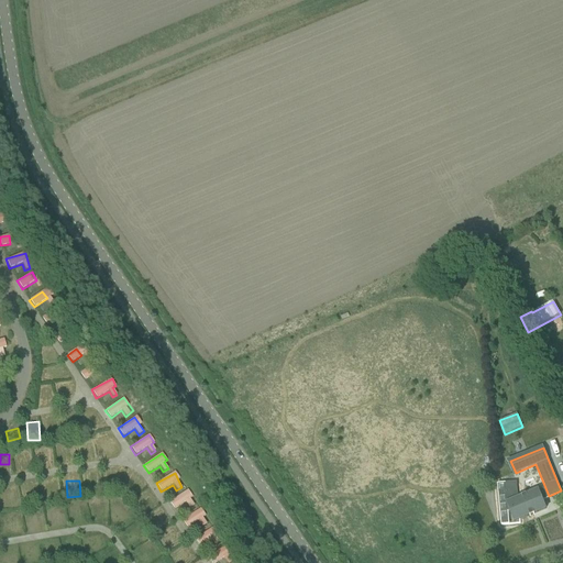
[(518,499),(516,483),(504,484),(507,514),(509,512),(514,522),(545,509),(538,490),(518,499)]
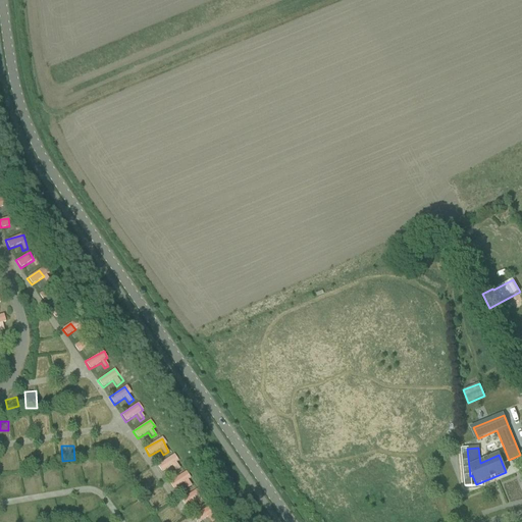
[(54,452),(43,453),(44,463),(55,462),(54,452)]
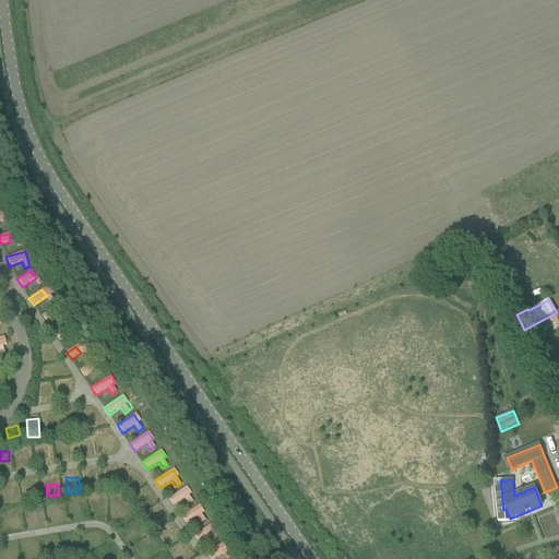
[(16,485),(0,486),(0,495),(0,499),(19,497),(16,485)]
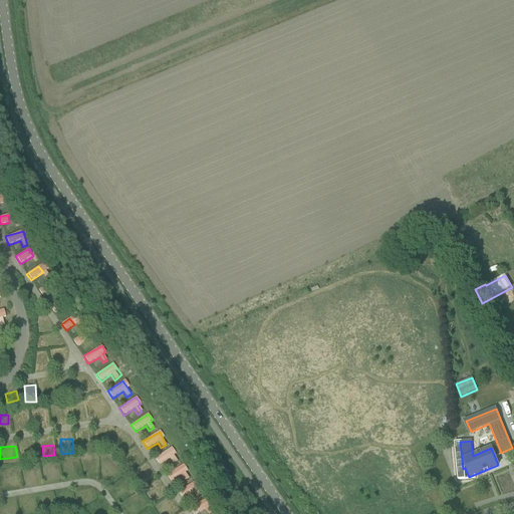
[(169,460),(173,465),(178,462),(173,456),(176,454),(171,447),(155,459),(160,466),(169,460)]
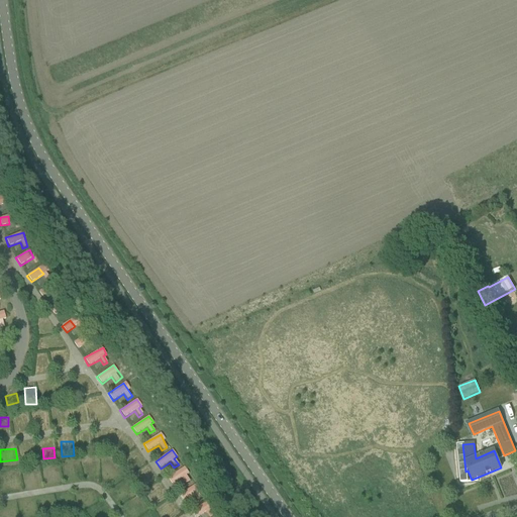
[(91,456),(80,458),(85,476),(95,474),(91,456)]
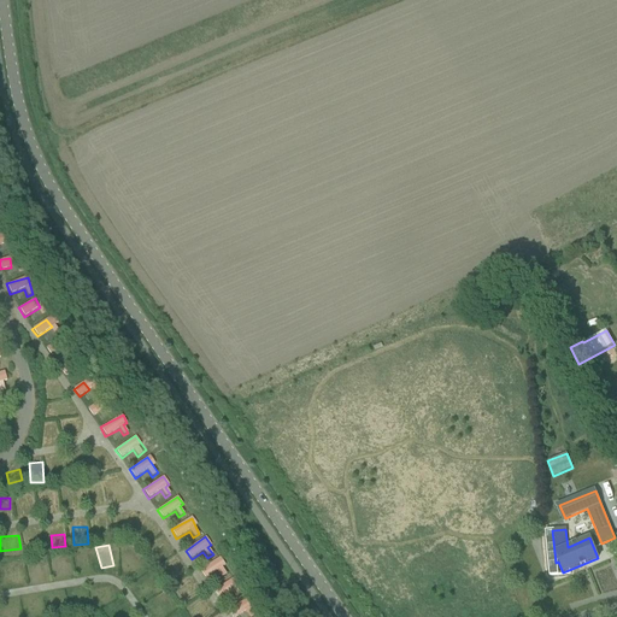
[(76,566),(89,565),(87,551),(74,552),(76,566)]
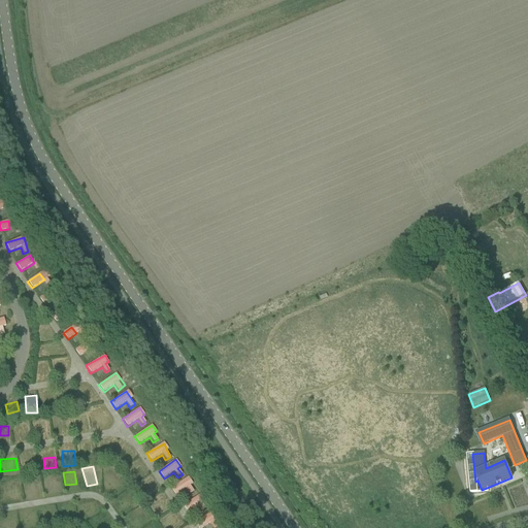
[(55,475),(42,477),(44,492),(58,490),(55,475)]
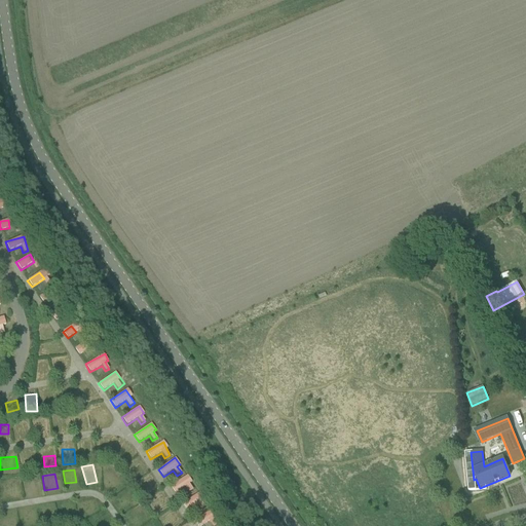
[(177,492),(185,487),(189,493),(193,490),(189,484),(192,482),(188,475),(172,485),(177,492)]
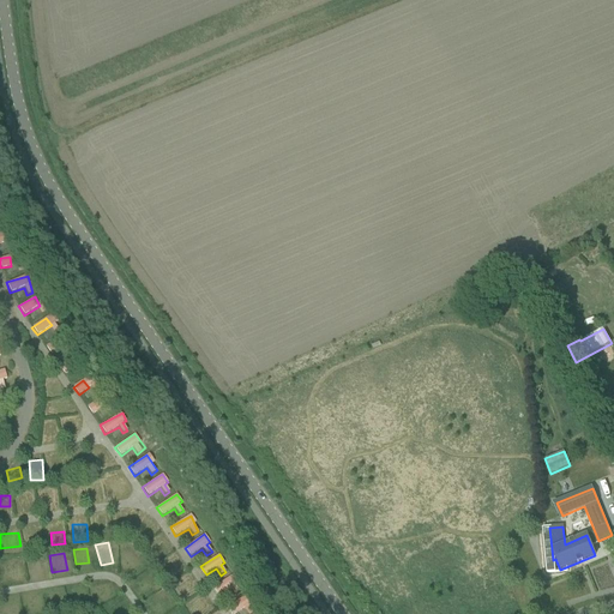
[(43,577),(41,558),(26,559),(29,579),(43,577)]
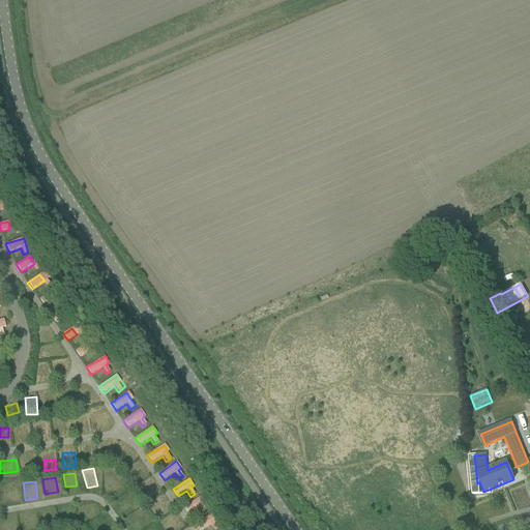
[(2,497),(12,497),(21,497),(20,483),(2,484),(2,497)]
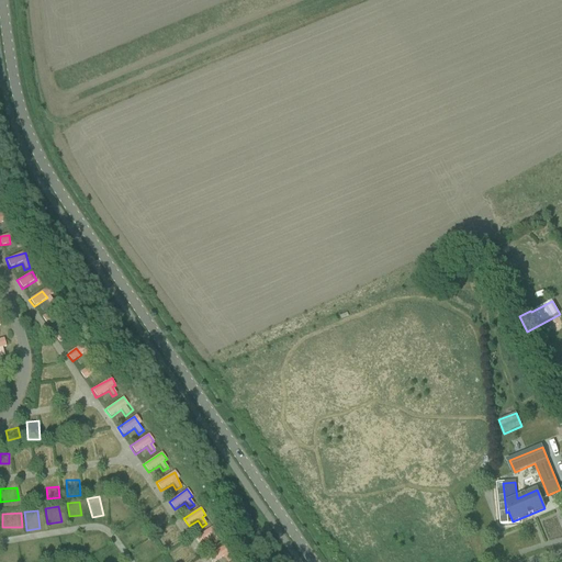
[(212,528),(197,536),(201,546),(206,542),(210,548),(220,542),(212,528)]
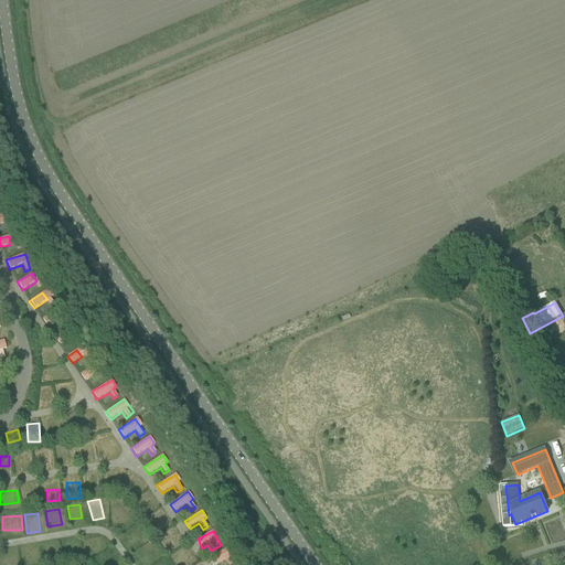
[(67,555),(81,554),(78,541),(66,543),(67,555)]
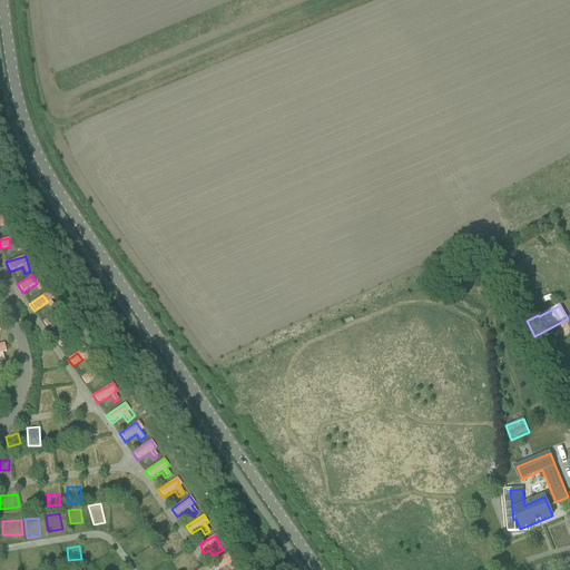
[(101,546),(84,548),(85,561),(102,559),(101,546)]
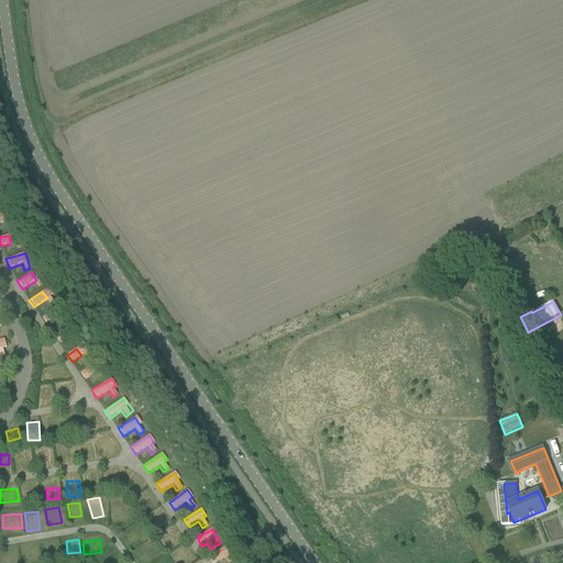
[(57,541),(44,544),(47,560),(61,556),(57,541)]
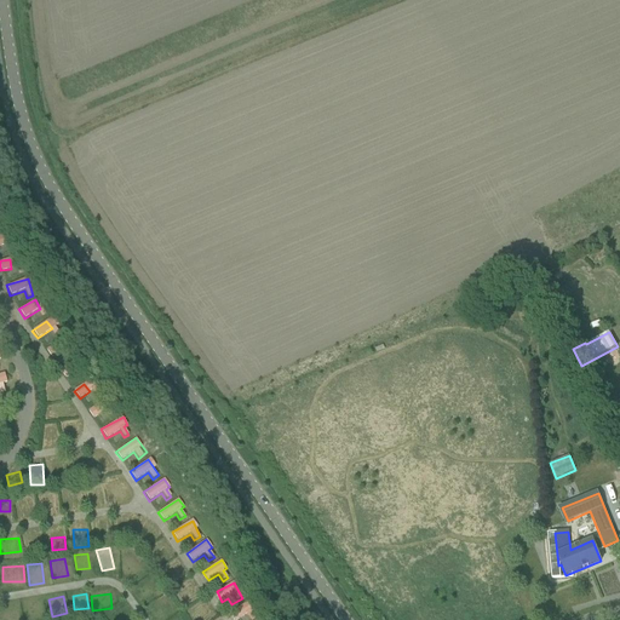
[(29,619),(42,619),(40,600),(27,601),(29,619)]
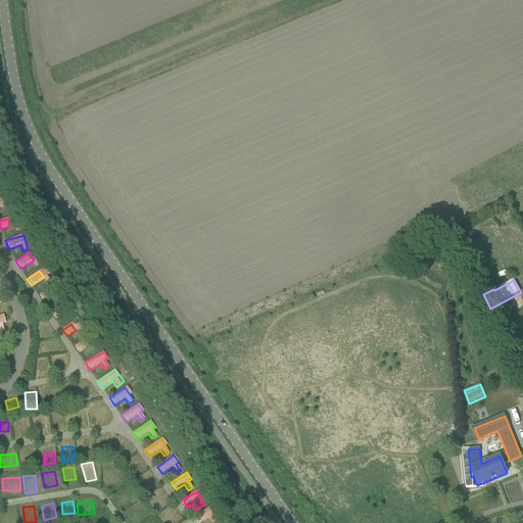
[(201,522),(207,519),(209,522),(211,522),(217,520),(208,508),(192,518),(195,522),(201,522)]
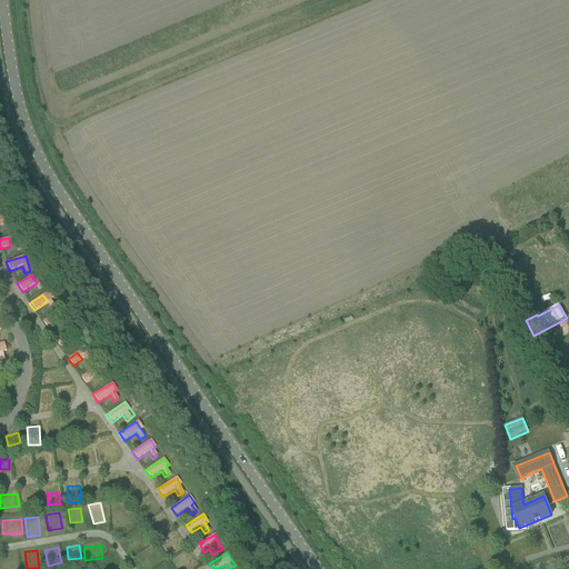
[(115,555),(97,566),(98,568),(113,568),(121,565),(115,555)]
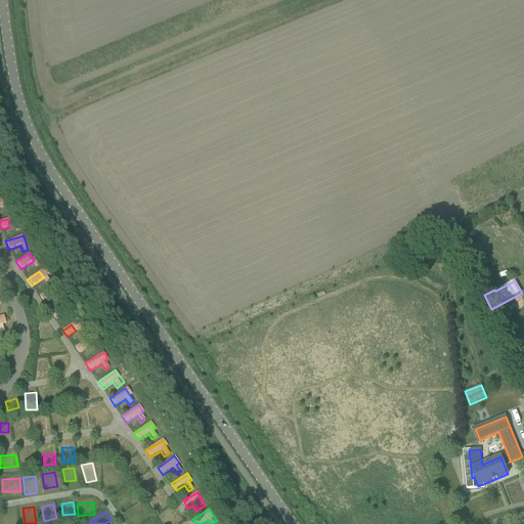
[(16,523),(15,513),(5,515),(6,523),(16,523)]
